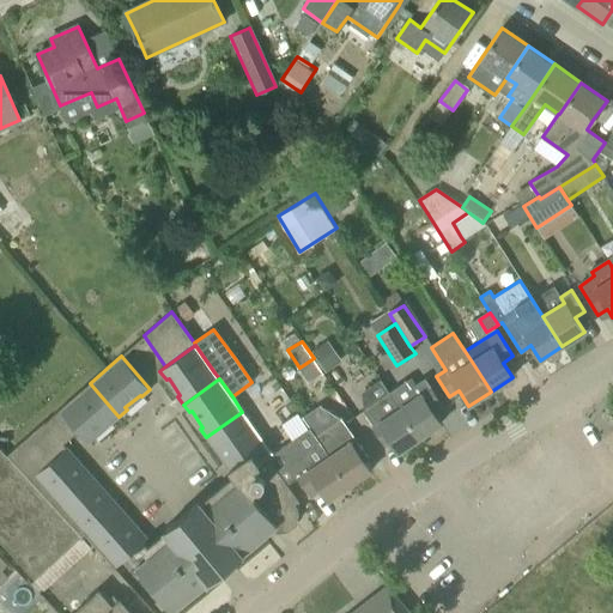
[(387,393),(399,408),(419,438),(442,424),(435,414),(444,407),(424,378),(410,388),(405,381),(387,393)]
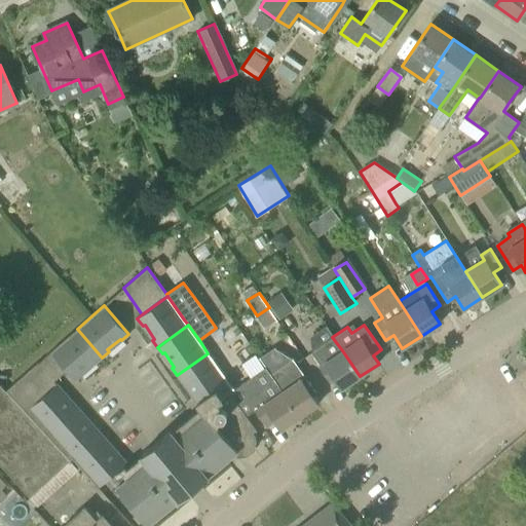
[(96,364),(102,358),(77,329),(50,352),(67,371),(75,381),(82,375),(80,373),(94,362),(96,364)]
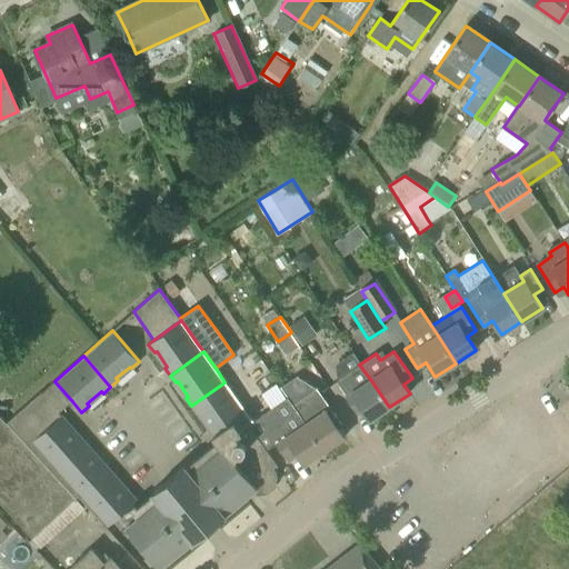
[(335,381),(339,388),(358,416),(363,411),(369,420),(389,407),(370,379),(359,365),(335,381)]
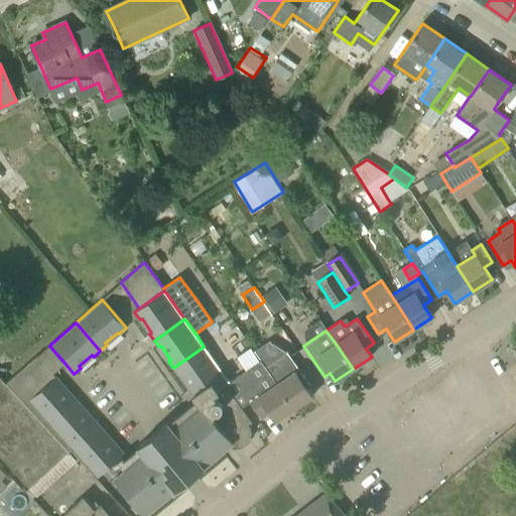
[(36,356),(5,384),(22,402),(53,374),(66,364),(49,346),(37,356),(36,356)]
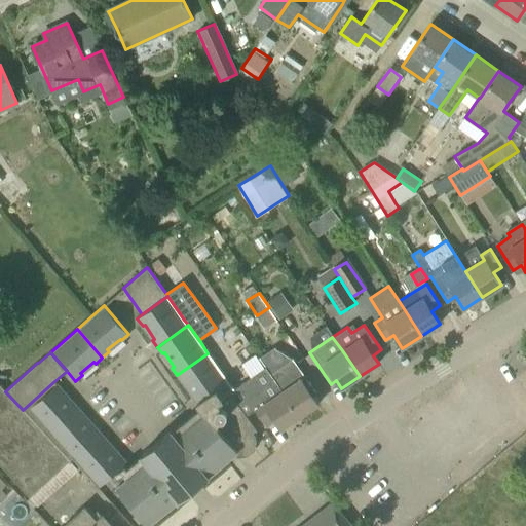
[(200,408),(231,385),(229,383),(208,353),(177,375),(182,382),(184,381),(194,395),(192,397),(200,408)]
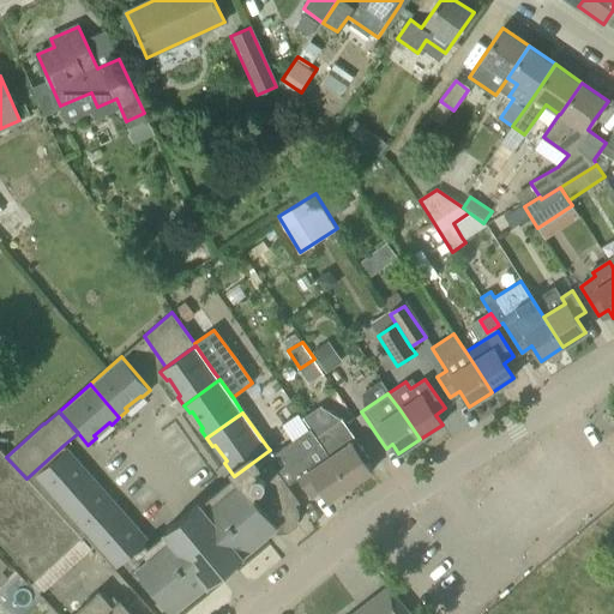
[(317,438),(330,457),(350,487),(372,471),(365,462),(369,459),(343,420),(317,438)]
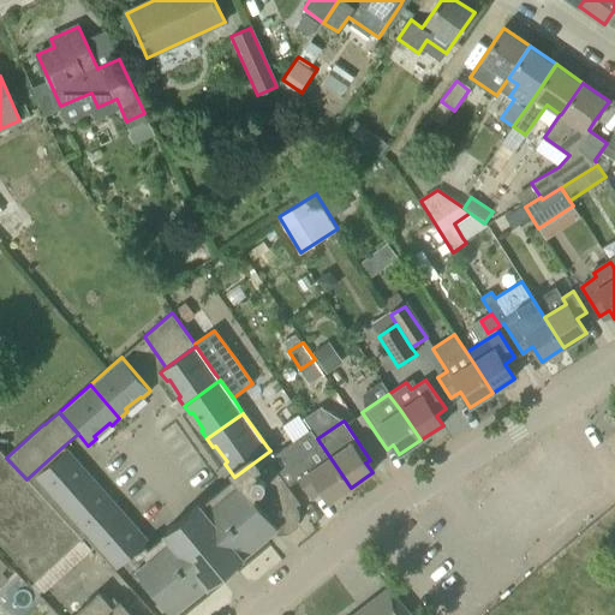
[(310,430),(284,448),(296,466),(292,469),(312,499),(322,493),(329,502),(351,488),(330,458),(317,439),(310,430)]
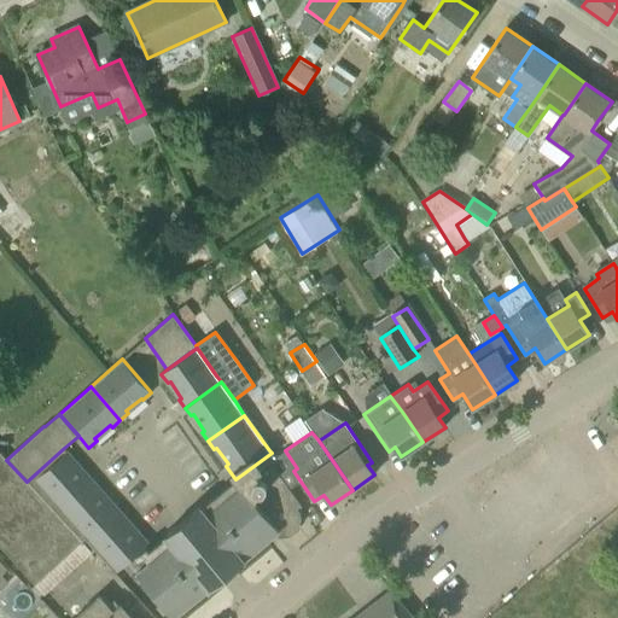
[(64,448),(27,482),(57,516),(94,482),(87,474),(85,477),(73,461),(74,460),(64,448)]
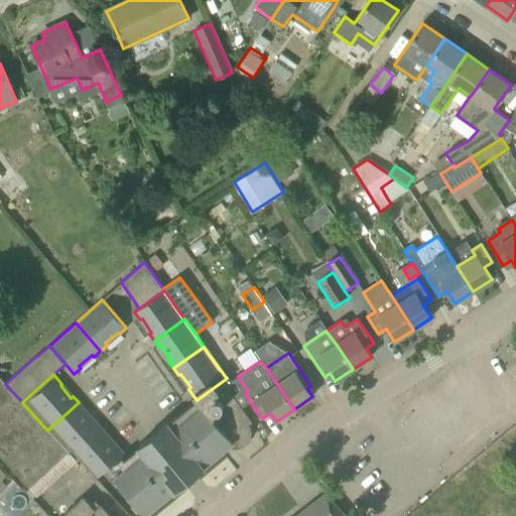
[(69,453),(68,453),(47,430),(22,402),(5,384),(0,378),(0,456),(29,488),(69,453)]
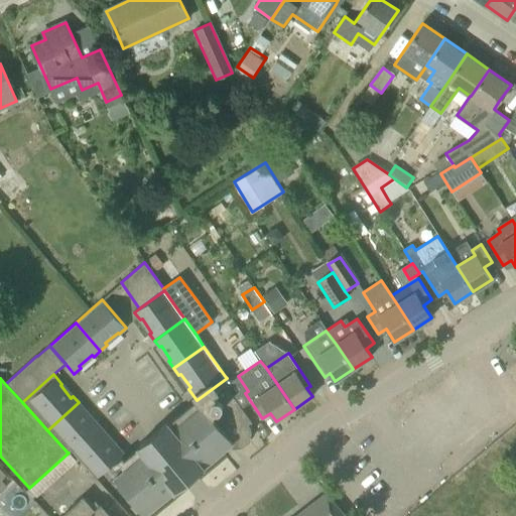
[(252,422),(236,399),(228,388),(232,385),(227,378),(197,400),(195,401),(196,402),(197,401),(201,405),(160,439),(113,477),(144,515),(173,491),(174,492),(191,478),(205,468),(204,467),(229,445),(230,446),(234,447),(236,448),(240,447),(242,446),(246,444),(247,443),(250,439),(250,438),(251,433),(251,432),(250,427),(250,426),(248,423),(250,422),(251,423),(252,422)]
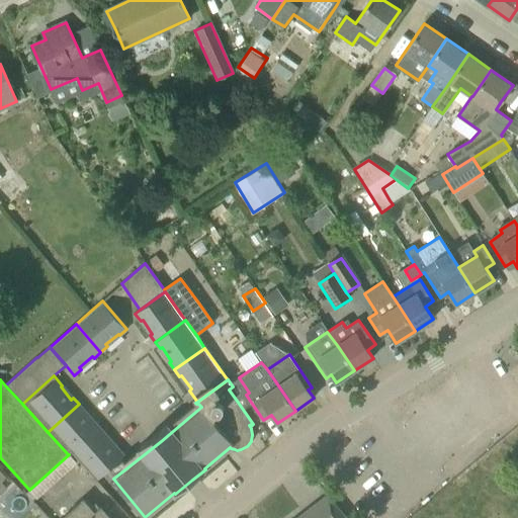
[(79,404),(48,432),(68,454),(71,451),(73,454),(101,429),(95,423),(93,424),(83,412),(84,411),(79,404)]
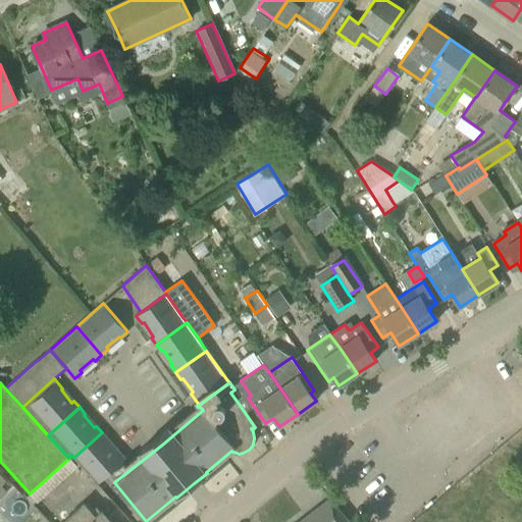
[(108,439),(102,432),(73,458),(97,484),(109,473),(110,474),(122,464),(125,467),(126,465),(123,461),(125,459),(119,452),(117,454),(106,441),(108,439)]
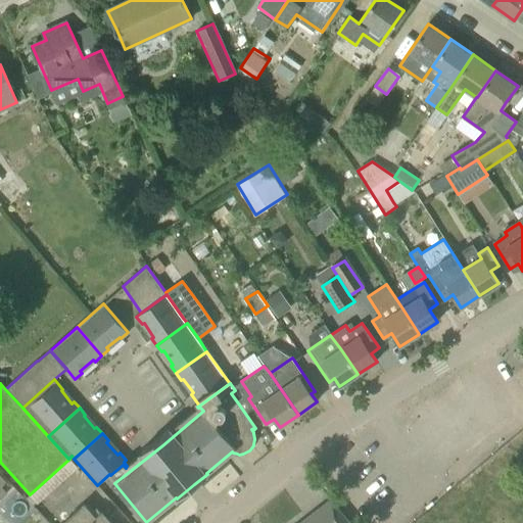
[(349,522),(331,501),(302,522),(349,522)]
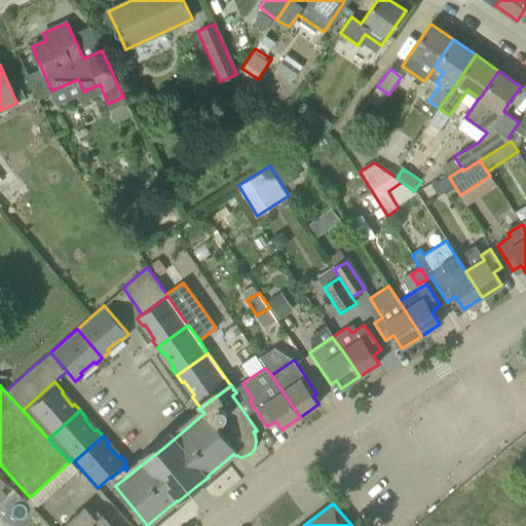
[(112,525),(111,525),(102,515),(97,520),(84,506),(63,525),(112,525)]
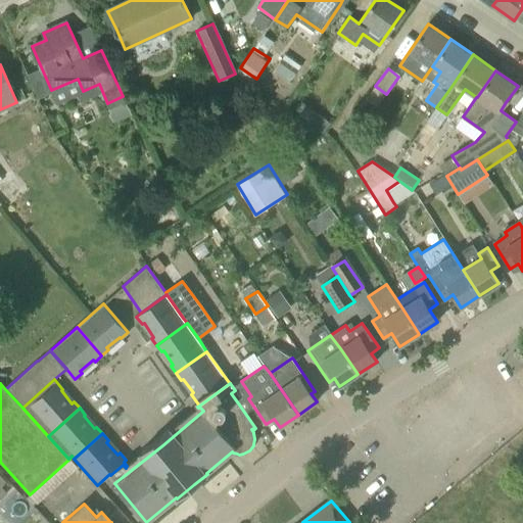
[(487,522),(480,513),(467,522),(487,522)]
